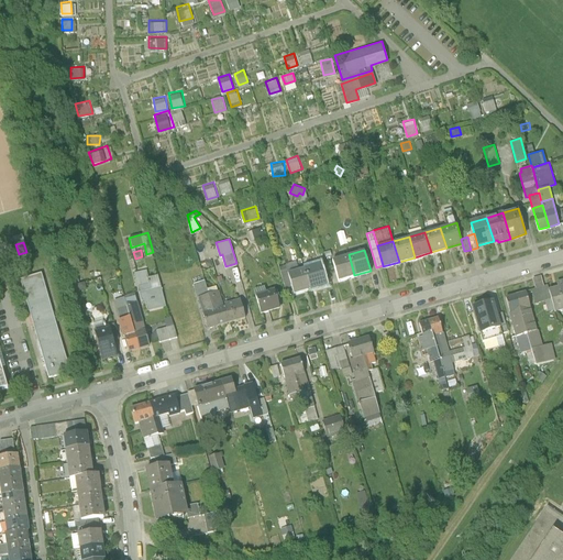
[(339,280),(354,275),(349,254),(333,259),(339,280)]
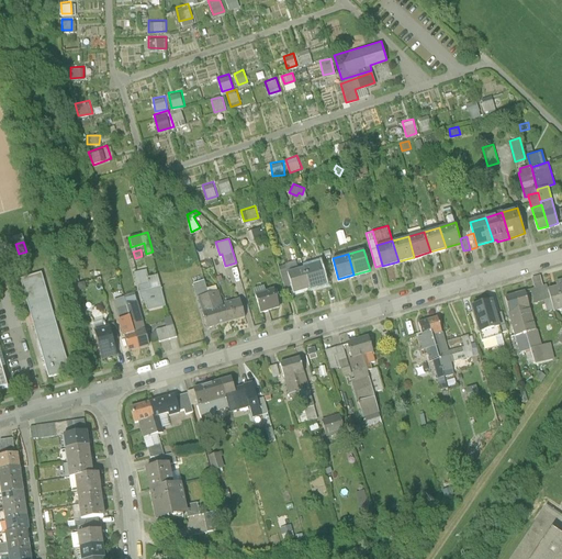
[(287,293),(293,291),(288,272),(284,263),(278,265),(283,281),(287,293)]
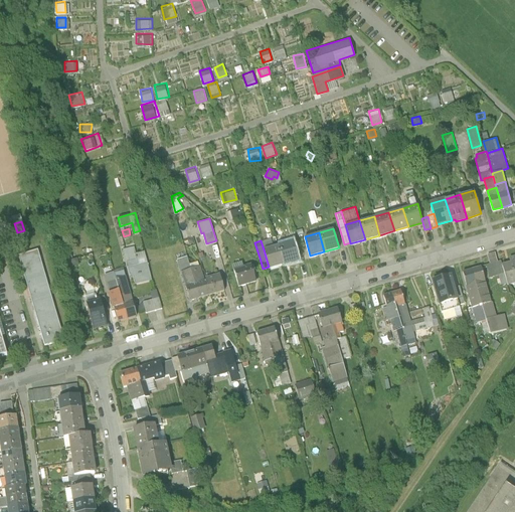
[(292,240),(278,244),(284,264),(298,260),(292,240)]
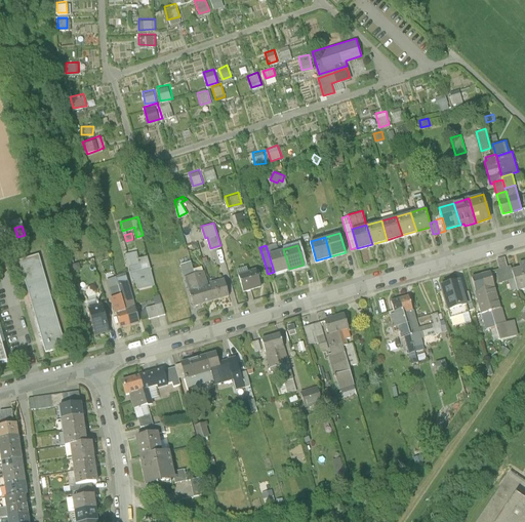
[(128,258),(129,264),(138,262),(137,256),(135,249),(126,252),(126,258),(128,258)]
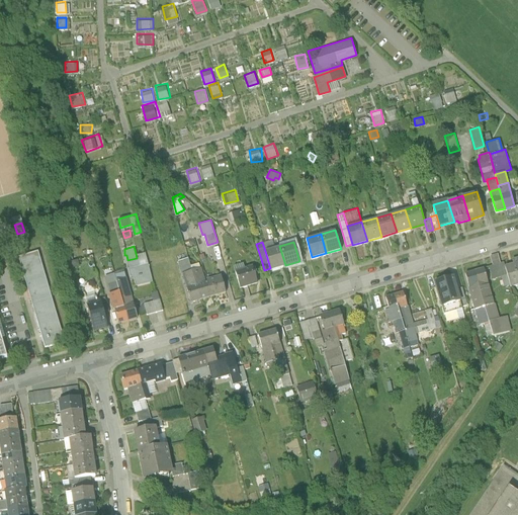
[(271,269),(285,265),(279,246),(265,251),(270,268),(271,269)]
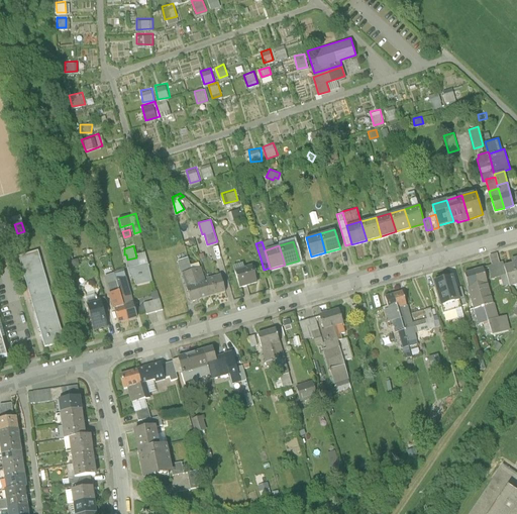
[(18,254),(44,343),(64,338),(37,248),(18,254)]
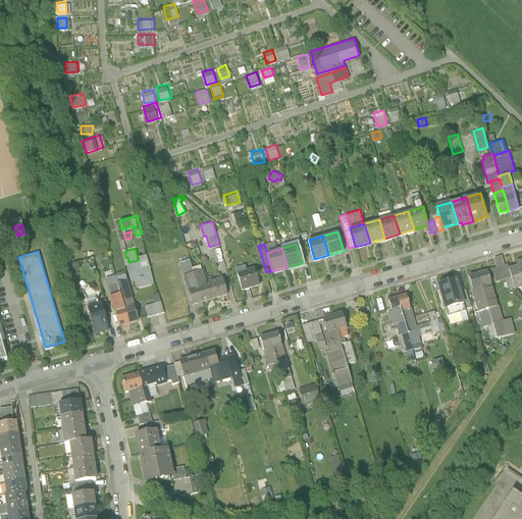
[(138,260),(140,265),(149,263),(146,252),(137,255),(138,260)]
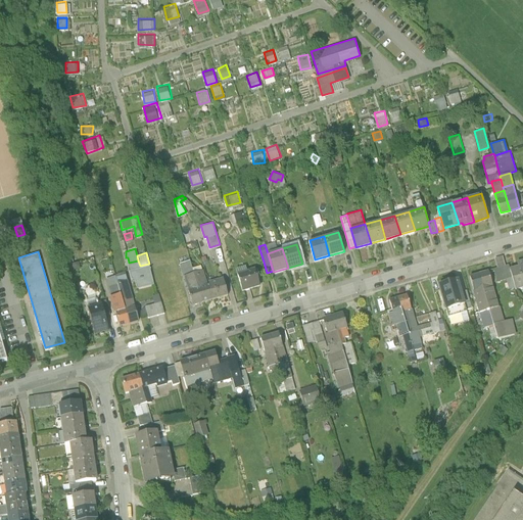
[(503,255),(494,257),(497,267),(506,265),(503,255)]
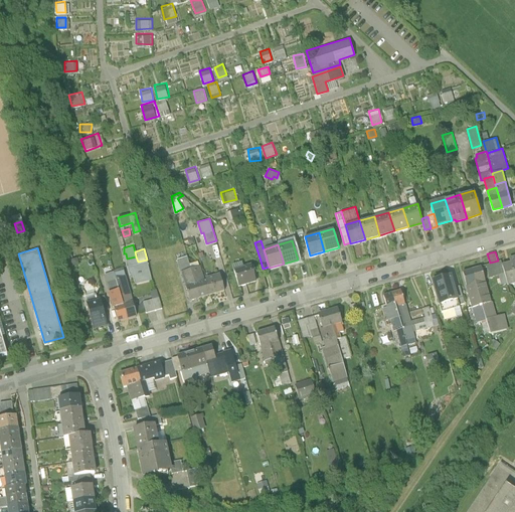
[(180,270),(182,269),(190,267),(187,254),(177,258),(180,270)]
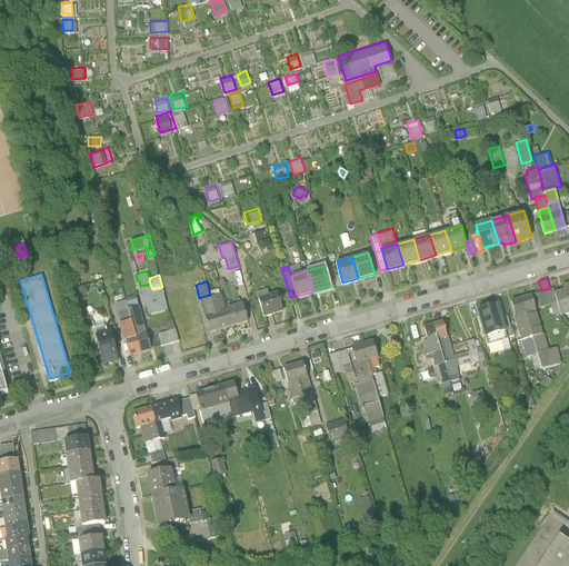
[(563,289),(555,293),(557,300),(560,311),(560,313),(568,310),(568,283),(562,285),(563,289)]
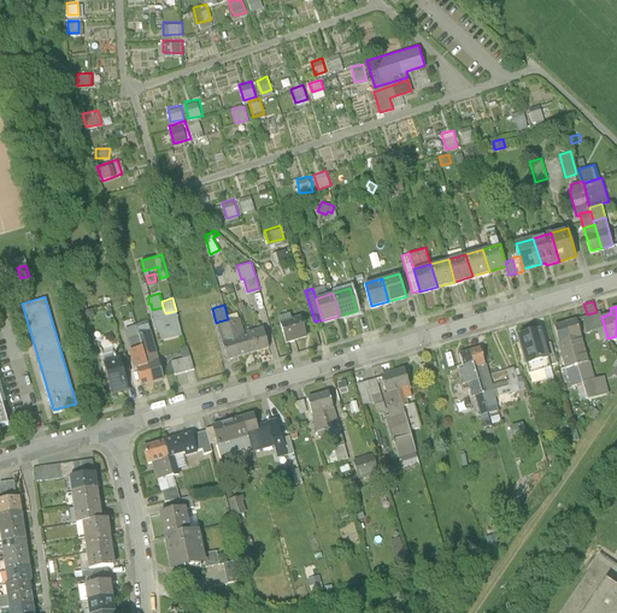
[(165,313),(163,307),(152,310),(153,317),(165,313)]
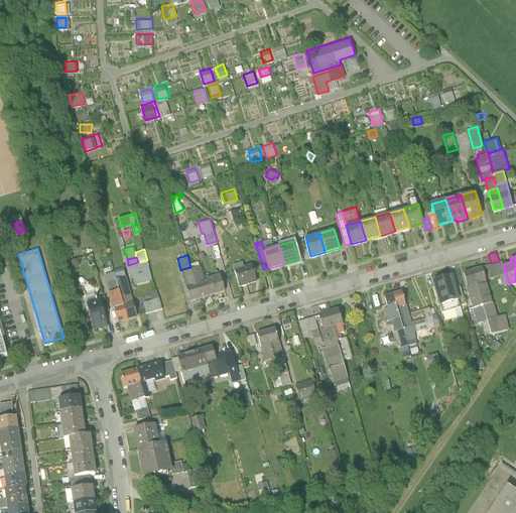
[(135,282),(151,278),(147,260),(138,262),(128,265),(130,273),(132,272),(133,273),(135,282)]
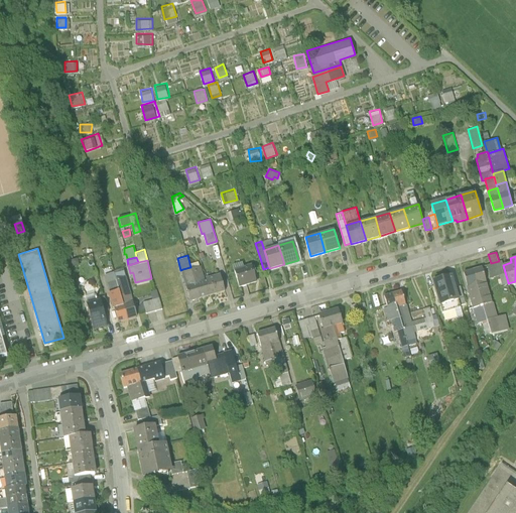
[(499,274),(505,272),(503,265),(502,260),(499,261),(491,263),(487,264),(490,276),(499,274)]
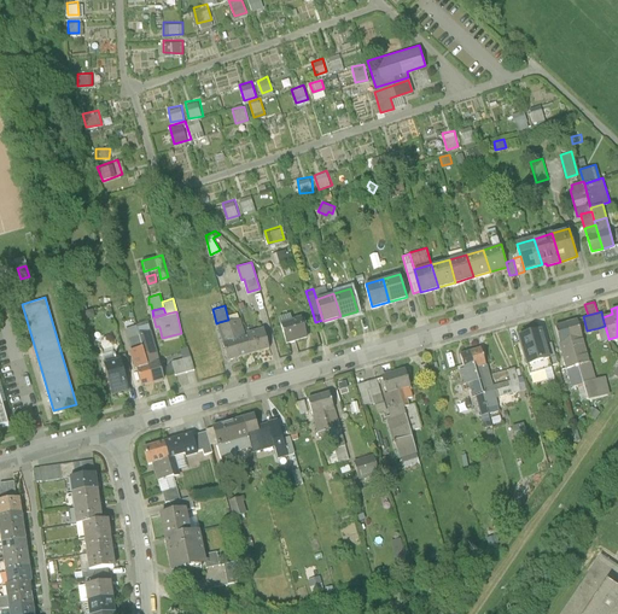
[(285,340),(305,334),(301,315),(280,321),(285,340)]
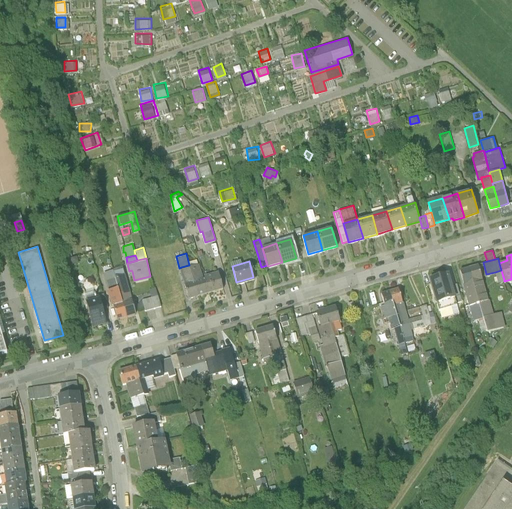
[(197,293),(209,290),(204,274),(202,274),(198,263),(189,265),(197,293)]
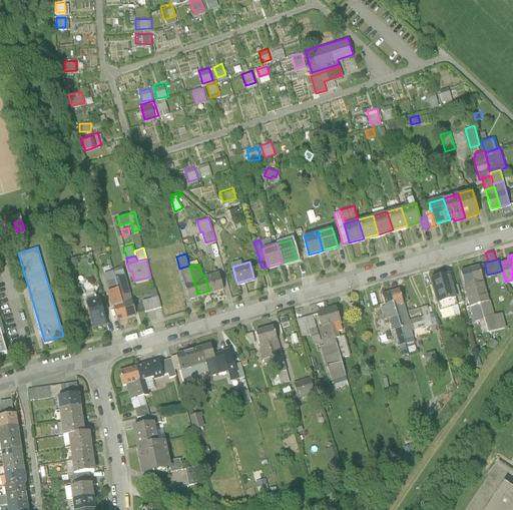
[(470,267),(480,302),(489,300),(479,264),(470,267)]
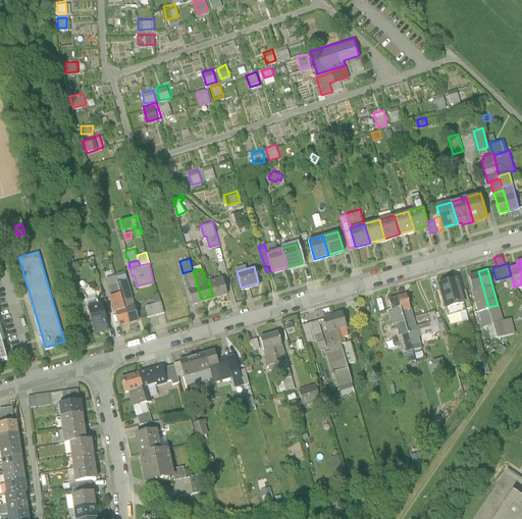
[(193,302),(201,299),(193,270),(185,272),(193,302)]
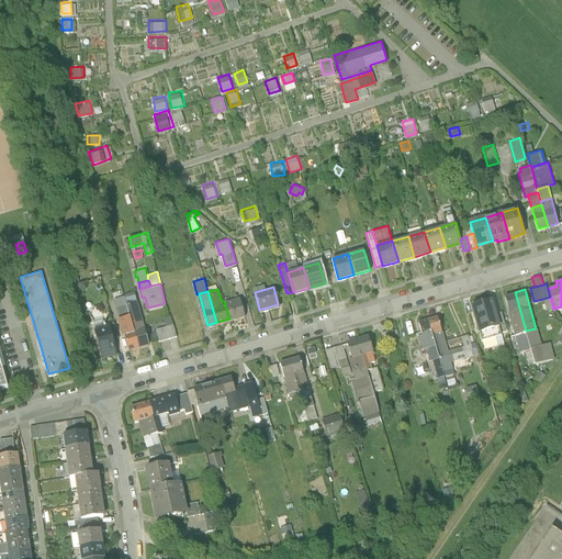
[(504,295),(515,334),(526,331),(515,292),(504,295)]
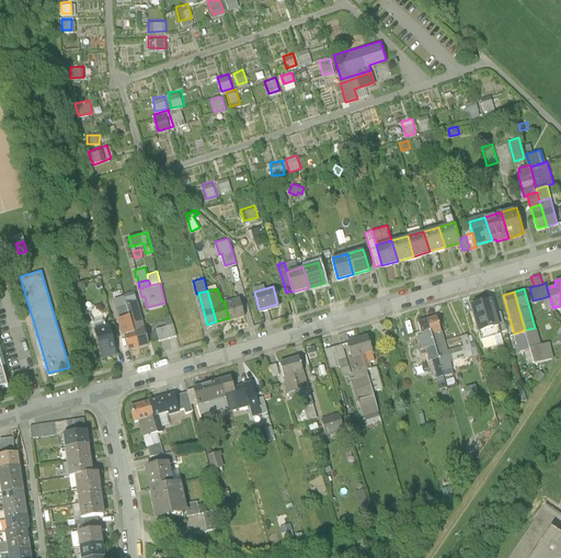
[(134,293),(124,296),(126,303),(136,299),(134,293)]
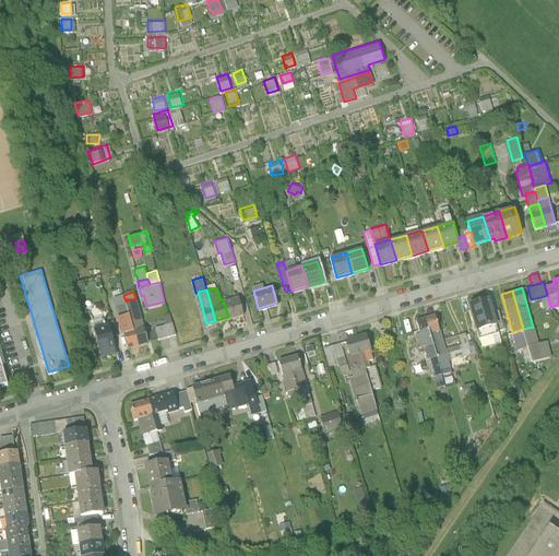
[(116,305),(126,302),(123,295),(114,297),(116,305)]
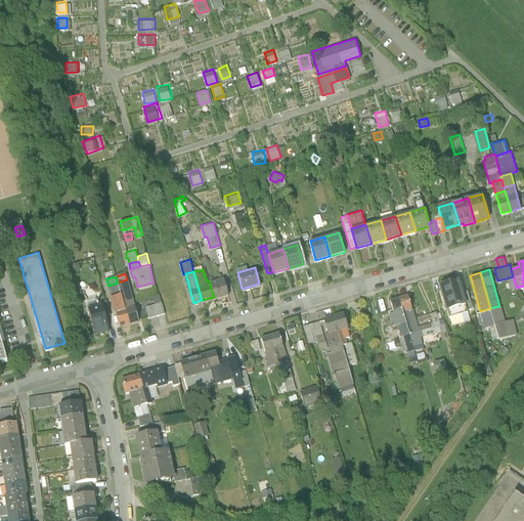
[(223,276),(209,280),(214,297),(228,293),(223,276)]
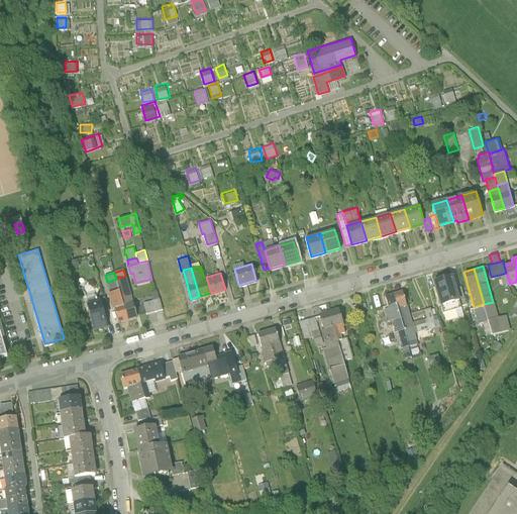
[(502,284),(509,283),(506,273),(500,275),(502,284)]
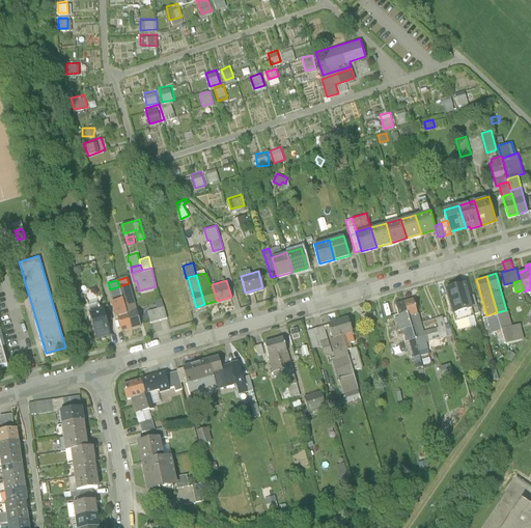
[(110,289),(113,300),(132,295),(129,283),(119,286),(110,289)]
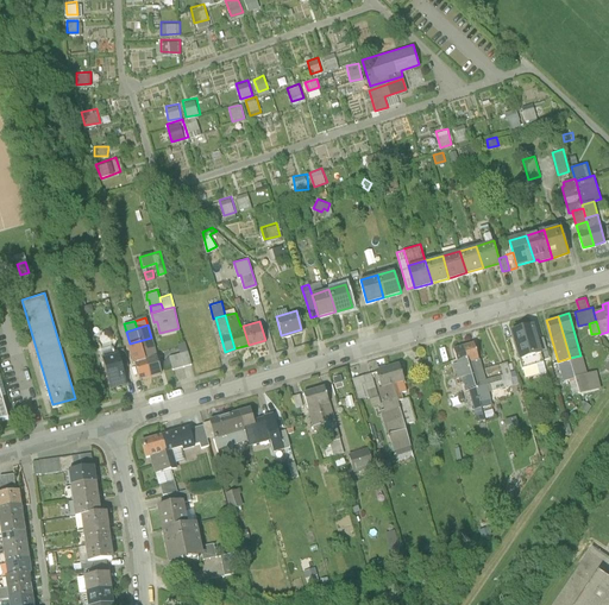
[(533,325),(510,331),(522,367),(544,361),(533,325)]
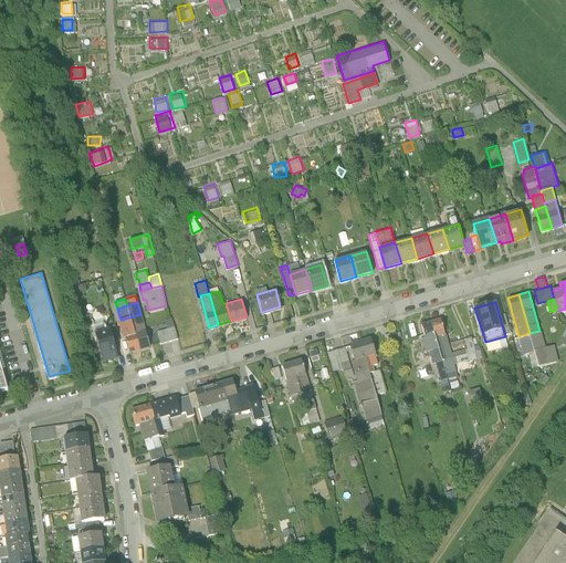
[(145,329),(140,314),(121,320),(119,320),(124,335),(126,334),(135,332),(145,329)]
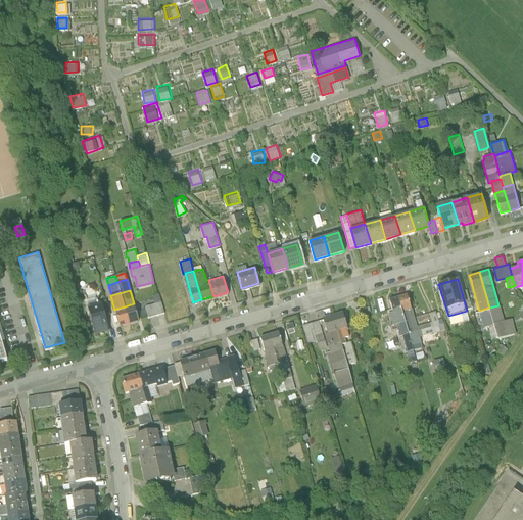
[(407,293),(398,296),(400,306),(401,311),(411,308),(407,293)]
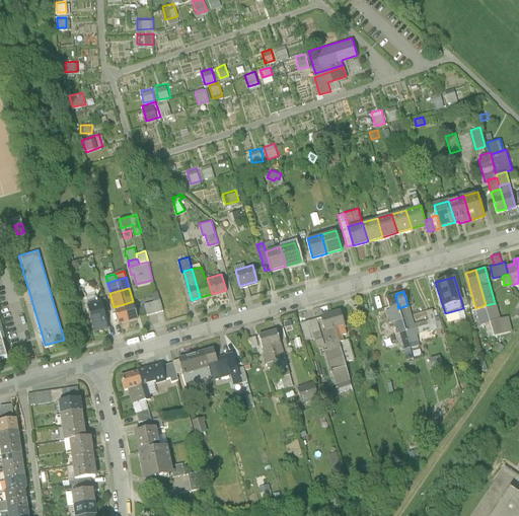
[(398,308),(397,304),(395,294),(386,296),(390,309),(385,310),(388,322),(393,321),(396,332),(405,328),(398,308)]
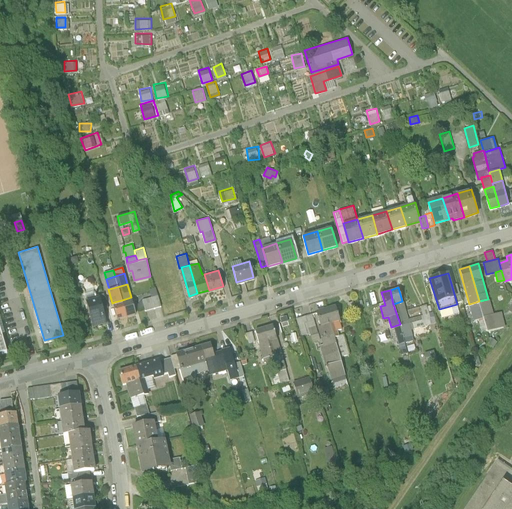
[(98,293),(99,296),(102,308),(108,306),(104,292),(98,293)]
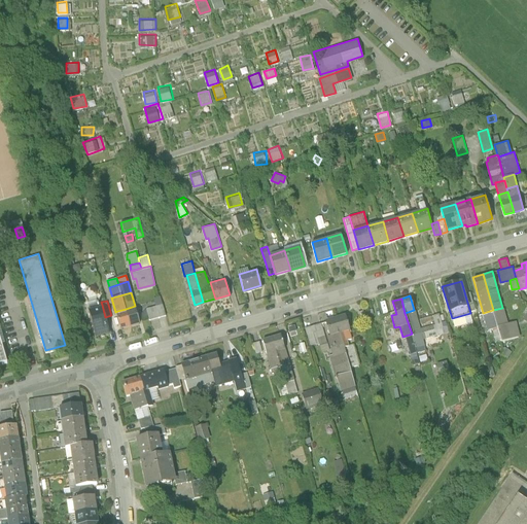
[(140,309),(142,316),(148,314),(149,318),(166,314),(163,303),(140,309)]
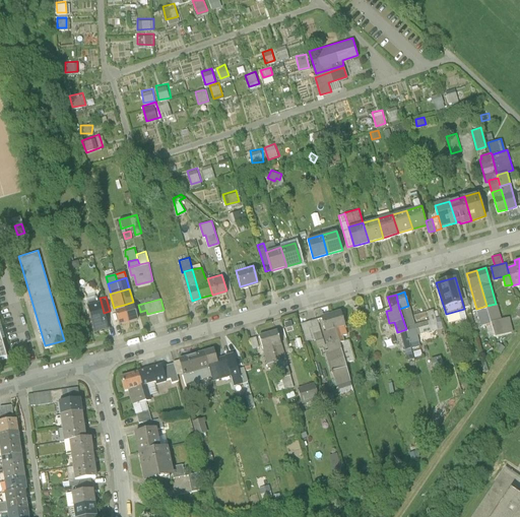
[(87,305),(94,330),(108,326),(104,313),(101,301),(87,305)]
